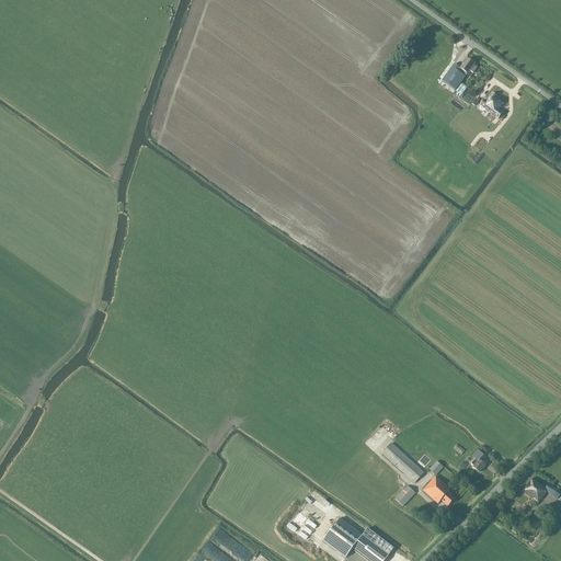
[(470,71),(474,65),(467,60),(460,69),(455,65),(459,59),(447,49),(425,80),(438,89),(441,86),(453,94),(469,71),(470,71)]
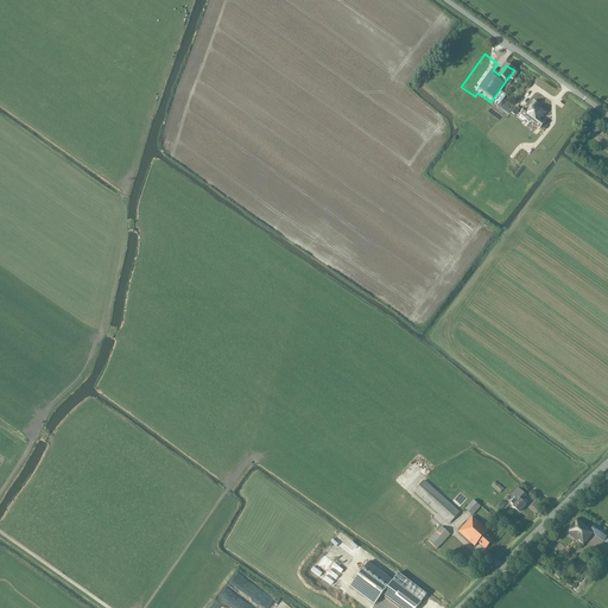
[(540,103),(546,96),(548,95),(539,89),(532,99),(531,97),(526,103),(524,106),(529,109),(531,107),(537,112),(542,105),(540,103)]
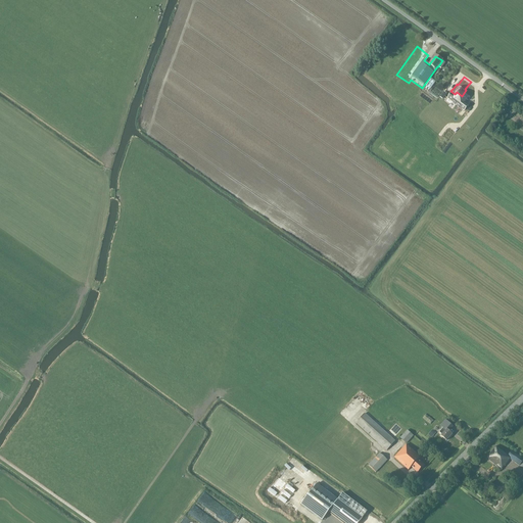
[(430,78),(425,85),(430,89),(435,82),(430,78)]
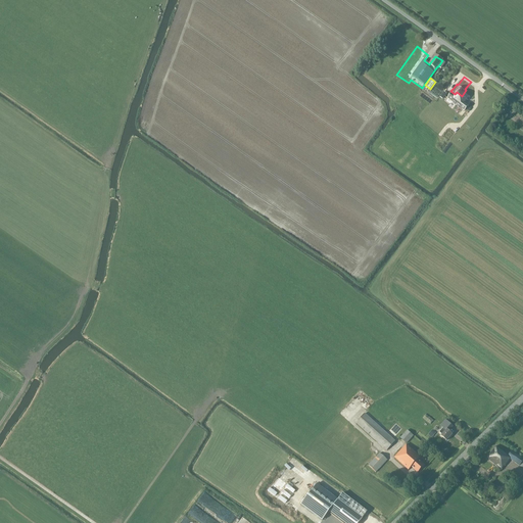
[(466,90),(462,96),(471,102),(475,97),(471,95),(474,92),(473,91),(476,88),(471,84),(470,83),(465,89),(466,90)]
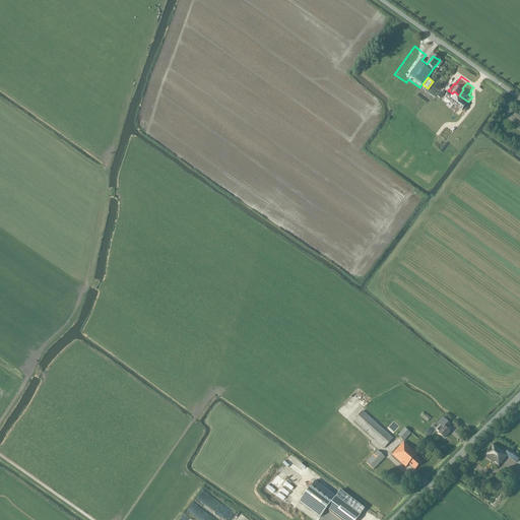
[(385,448),(393,439),(363,411),(354,420),(385,448)]
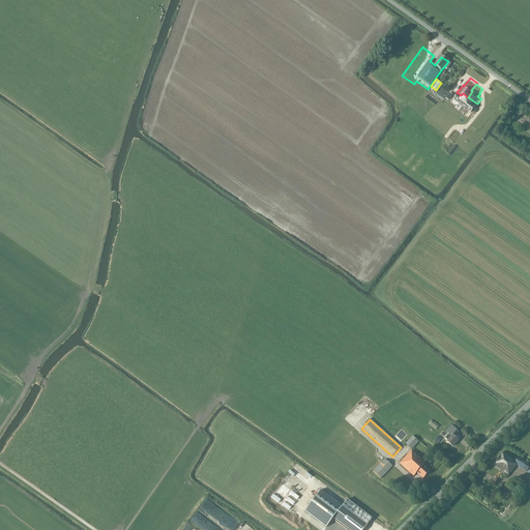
[(455,437),(459,432),(451,425),(446,432),(449,434),(445,438),(447,441),(447,442),(452,447),(459,440),(455,437)]
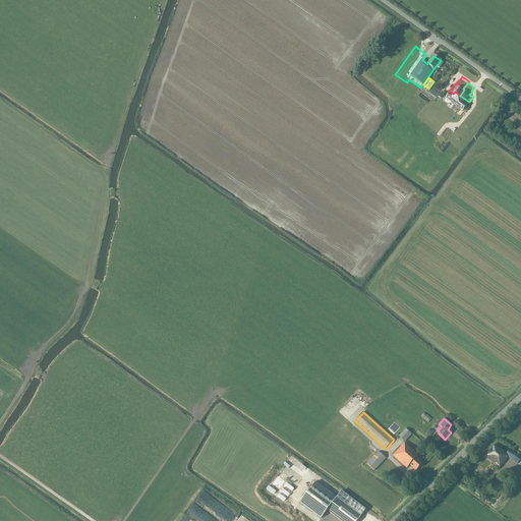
[(405,442),(412,435),(406,428),(399,437),(405,442)]
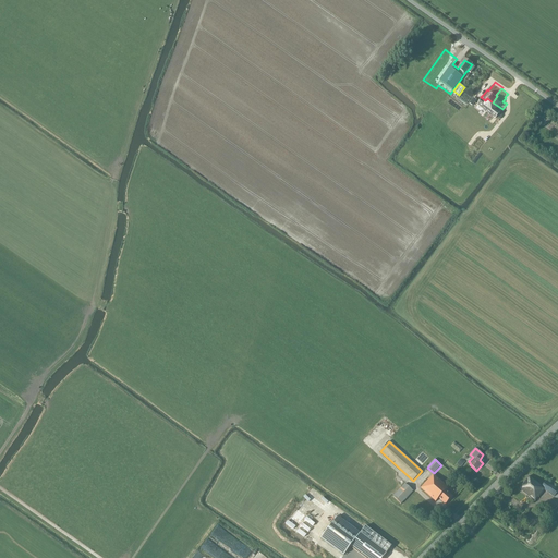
[(446,505),(453,497),(447,490),(449,488),(434,474),(421,488),(436,501),(439,498),(446,505)]
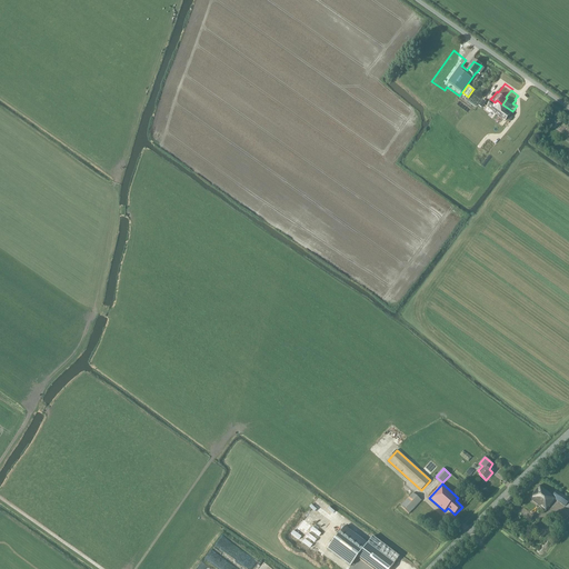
[(553,495),(550,492),(540,486),(529,499),(546,511),(548,508),(549,508),(556,500),(568,509),(568,499),(559,492),(557,490),(553,495)]
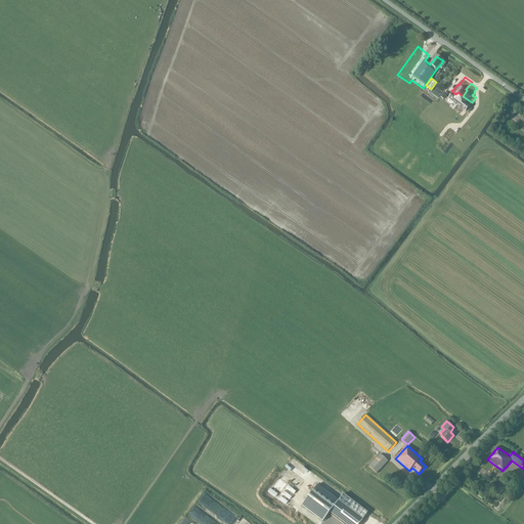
[(374,454),(378,457),(369,467),(377,474),(388,461),(381,453),(380,454),(377,450),(374,454)]
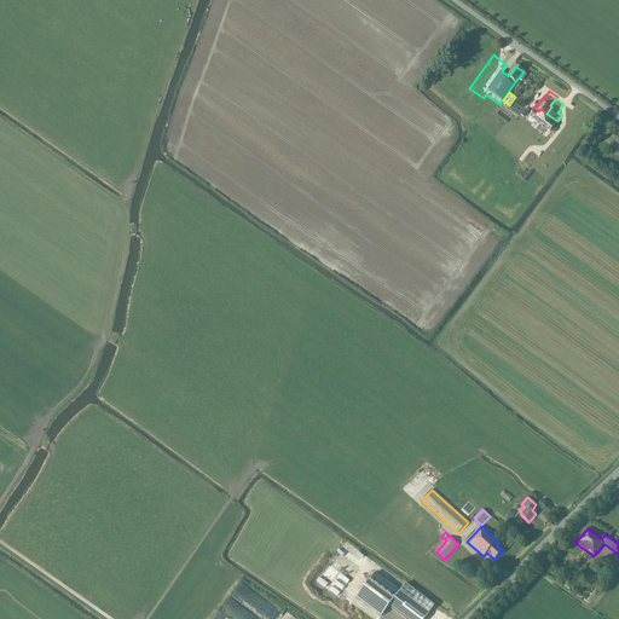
[(382,617),(389,606),(408,618),(424,618),(429,613),(435,606),(406,584),(400,591),(398,590),(399,589),(392,584),(392,585),(375,573),(357,597),(382,617)]
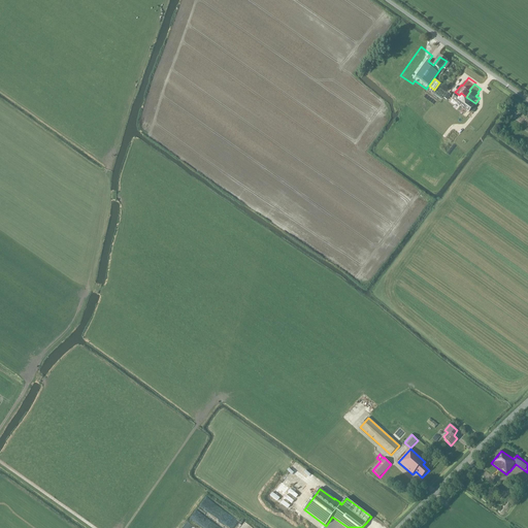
[(296,503),(287,497),(285,500),(294,506),(296,503)]
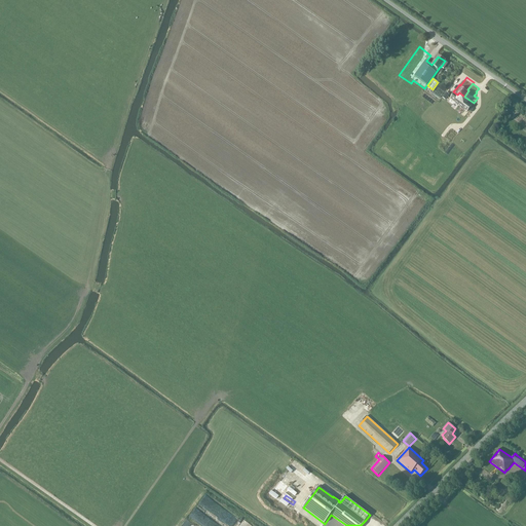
[(280,502),(290,510),(292,506),(283,500),(280,502)]
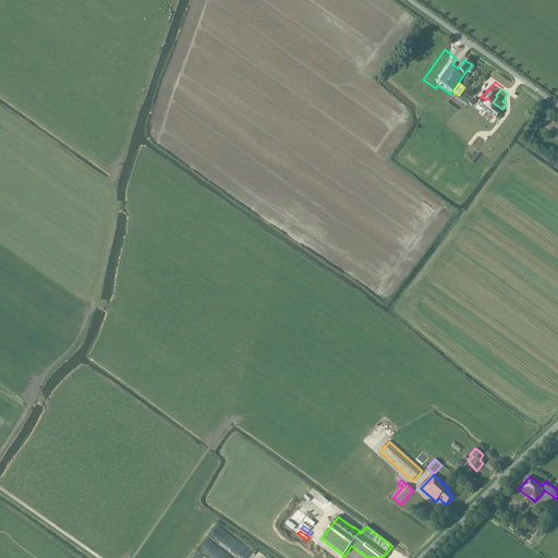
[(296,535),(294,538),(304,545),(306,542),(296,535)]
